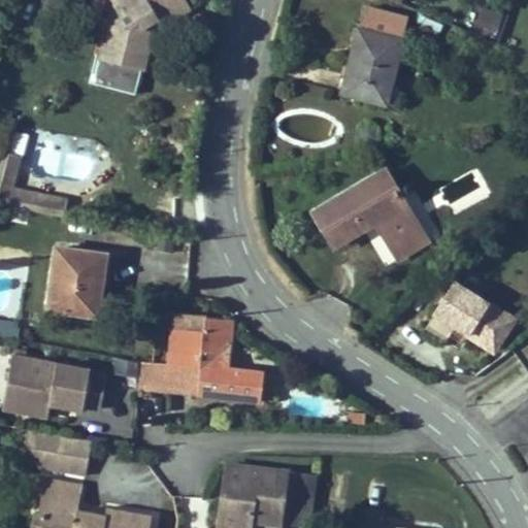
[(143,67),(153,30),(141,27),(142,21),(154,14),(156,19),(167,11),(171,19),(189,8),(184,0),(114,0),(116,1),(123,12),(121,22),(111,19),(102,55),(97,54),(90,81),(135,94),(142,67),(143,67)]
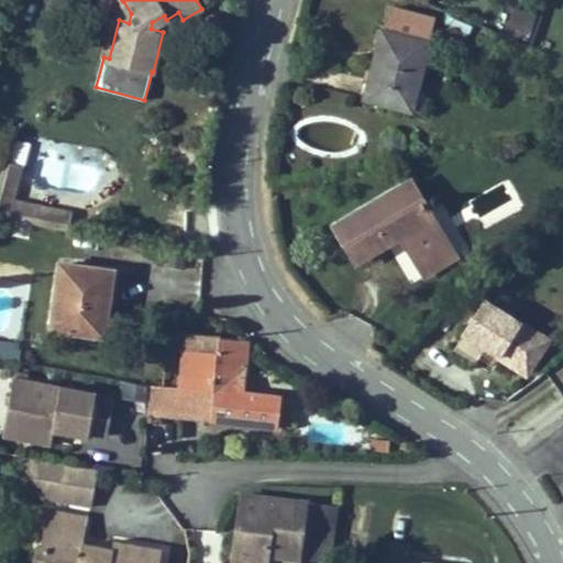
[(129,23),(131,13),(123,1),(119,20),(129,23)]
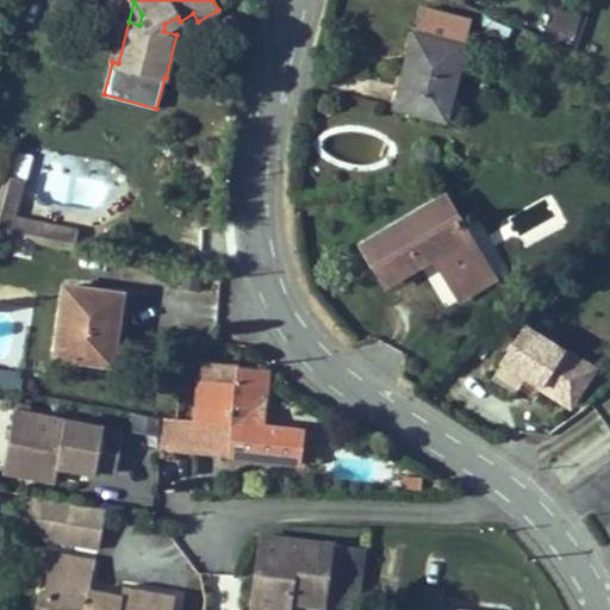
[(402,109),(446,120),(466,47),(464,45),(471,19),(425,7),(418,33),(415,32),(402,79),(409,81),(402,109)]
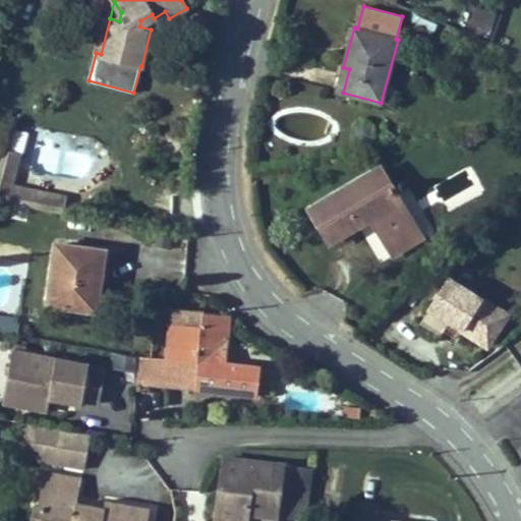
[(488,37),(497,14),(477,7),(469,30),(488,37)]
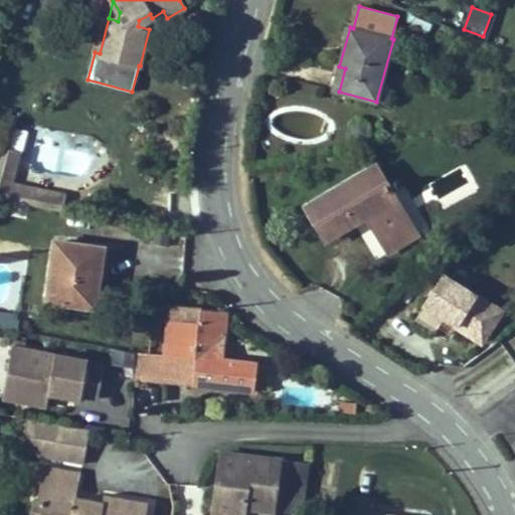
[(149,29),(167,18),(163,11),(152,18),(150,14),(139,20),(138,26),(149,29)]
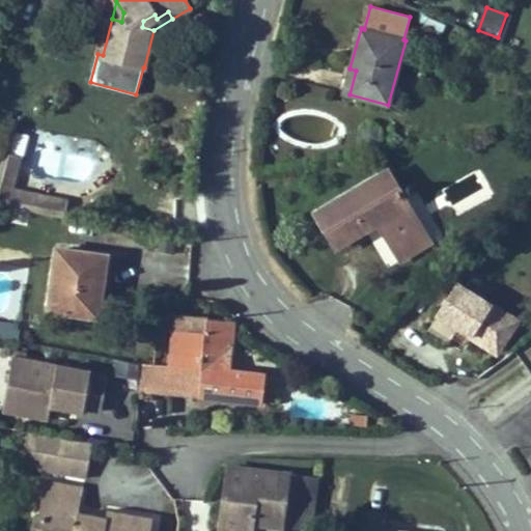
[(427,18),(421,32),(440,39),(445,25),(427,18)]
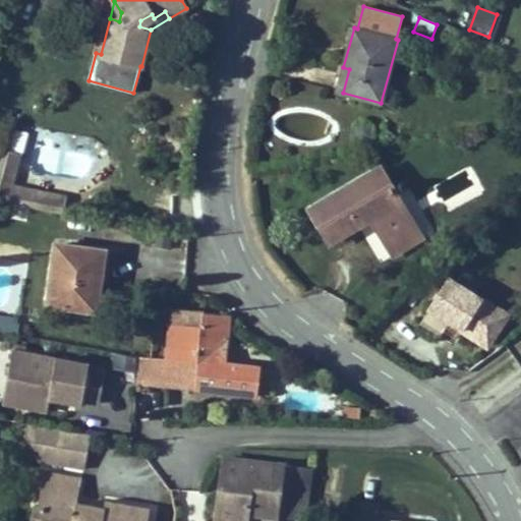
[(343,67),(337,91),(343,93),(349,69),(343,67)]
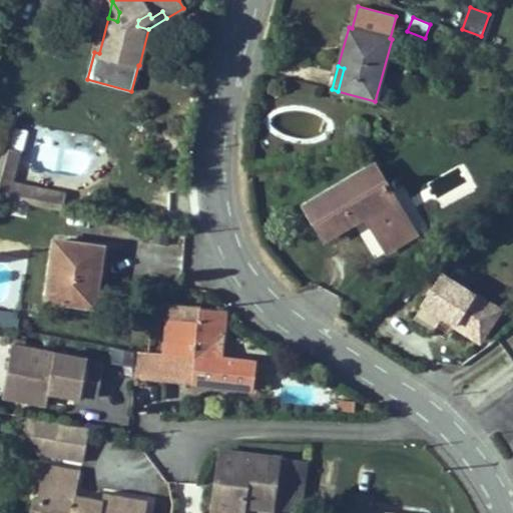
[(459,144),(469,142),(467,130),(456,132),(459,144)]
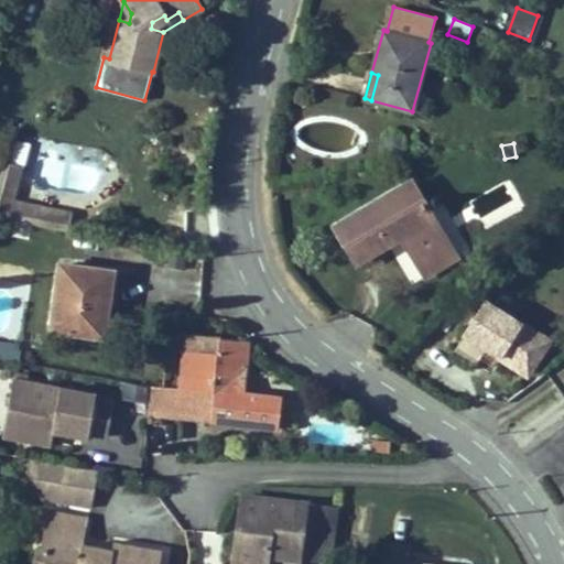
[(0,216),(68,230),(73,212),(15,199),(24,165),(3,161),(0,175),(0,216)]
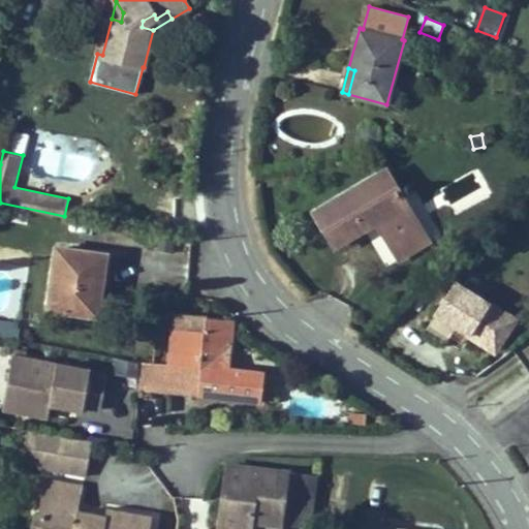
[(428,242),(402,198),(385,170),(315,213),(336,246),(377,221),(400,258),(428,242)]
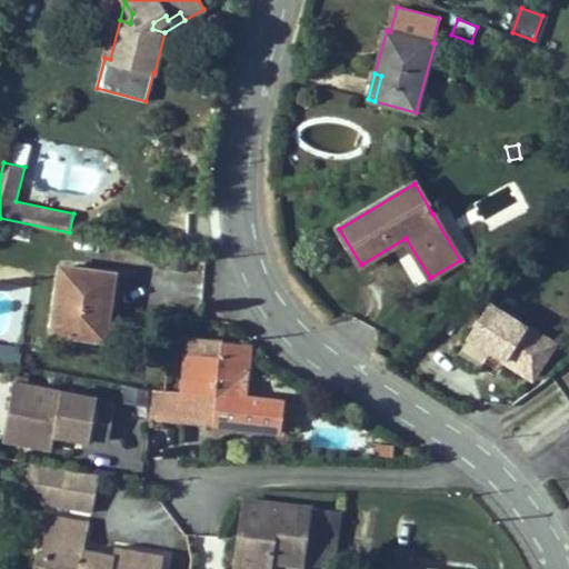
[(568,237),(558,255),(568,260),(568,237)]
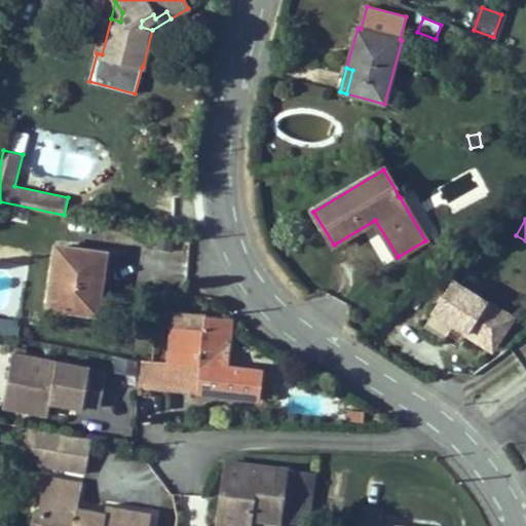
[(98,313),(106,253),(57,246),(48,307),(98,313)]
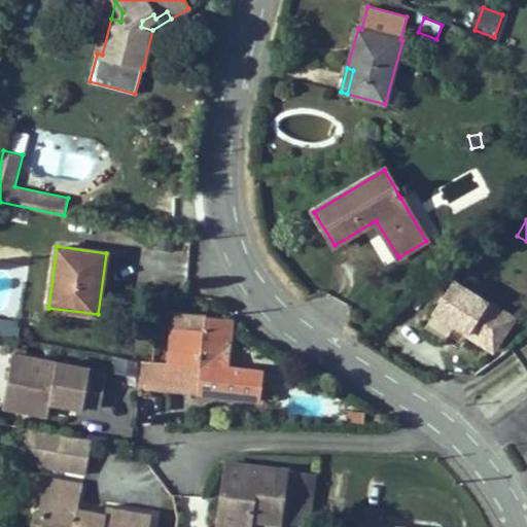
[(454,284),(434,317),(494,352),(514,321),(454,284)]
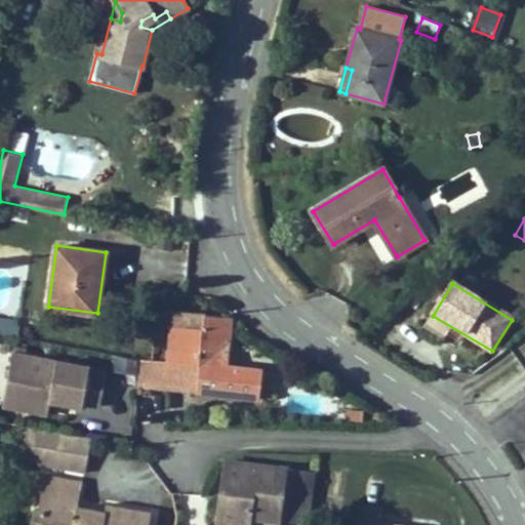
[(171,326),(203,328),(205,315),(172,312),(171,326)]
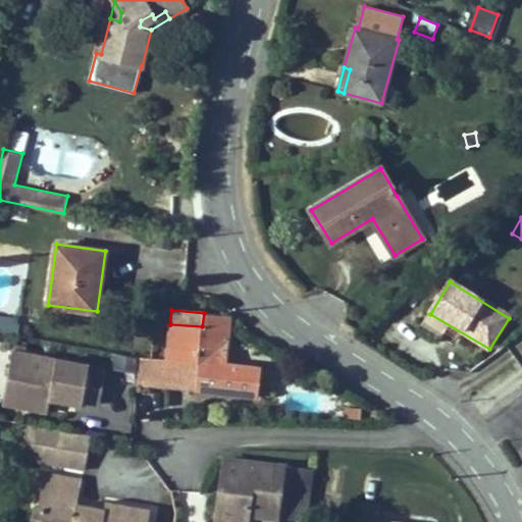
[(258,397),(261,368),(225,364),(230,316),(222,315),(222,313),(218,313),(217,314),(204,313),(202,326),(170,324),(166,359),(143,357),(142,385),(167,387),(170,359),(199,364),(197,390),(258,397)]
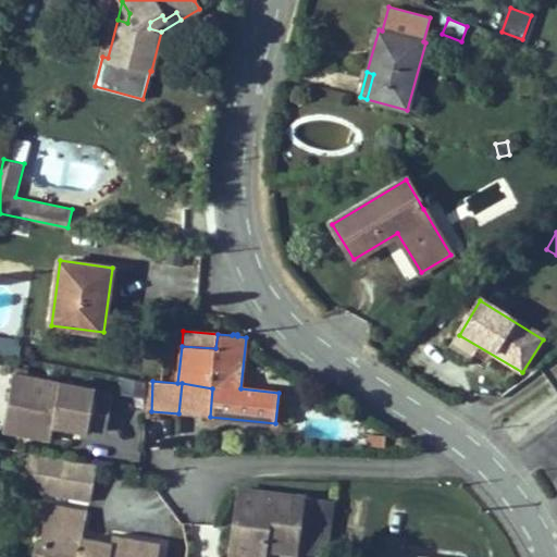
[(25,392),(27,378),(13,375),(11,390),(25,392)]
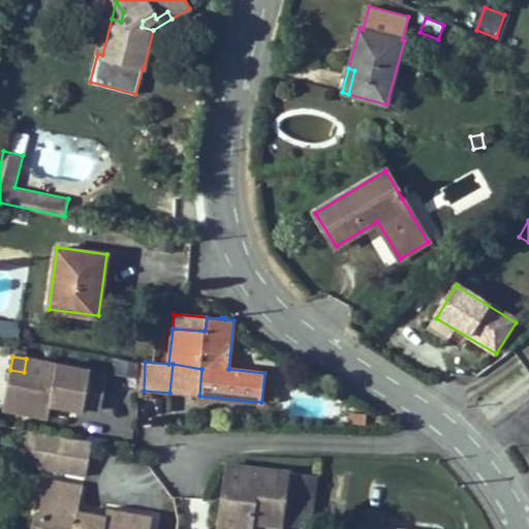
[(101,409),(107,377),(90,374),(91,370),(26,359),(24,372),(10,370),(5,396),(44,403),(44,399),(51,400),(50,404),(51,404),(84,410),(85,406),(101,409)]
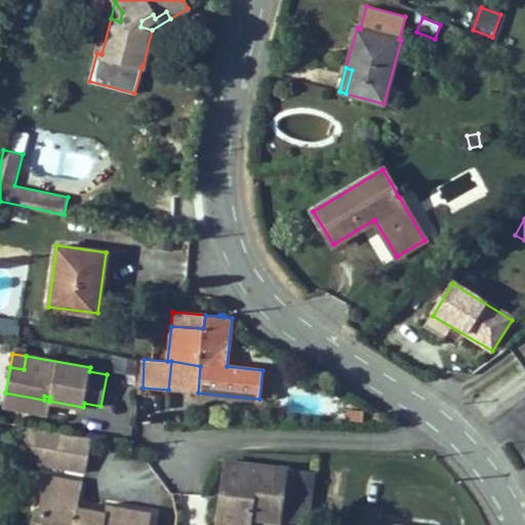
[(198,393),(200,366),(171,361),(168,390),(198,393)]
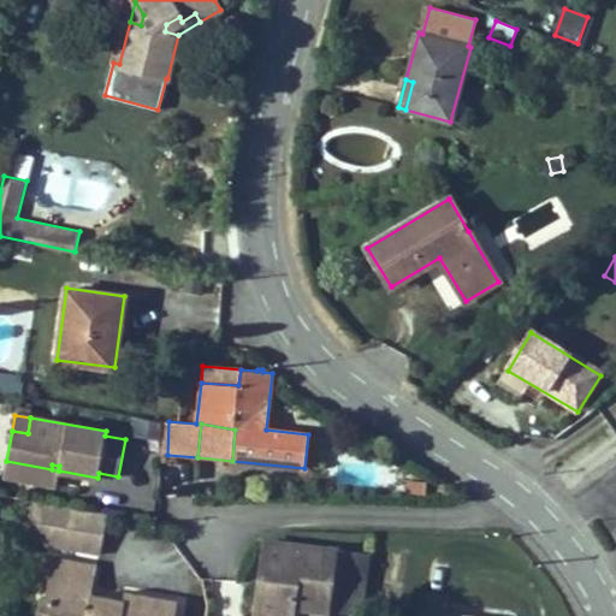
[(57,485),(59,471),(58,471),(59,466),(52,465),(52,469),(6,461),(4,477),(57,485)]
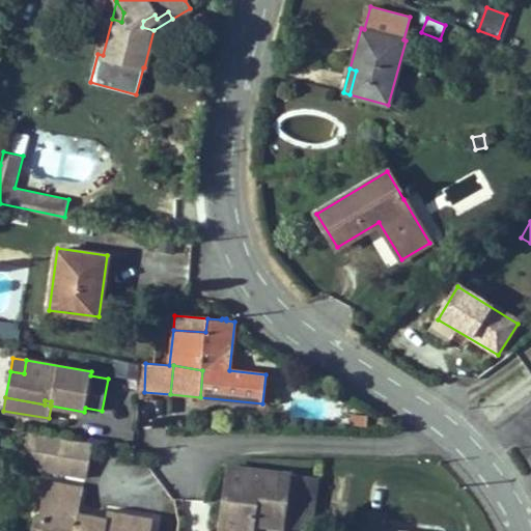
[(370,415),(355,414),(354,424),(369,425),(370,415)]
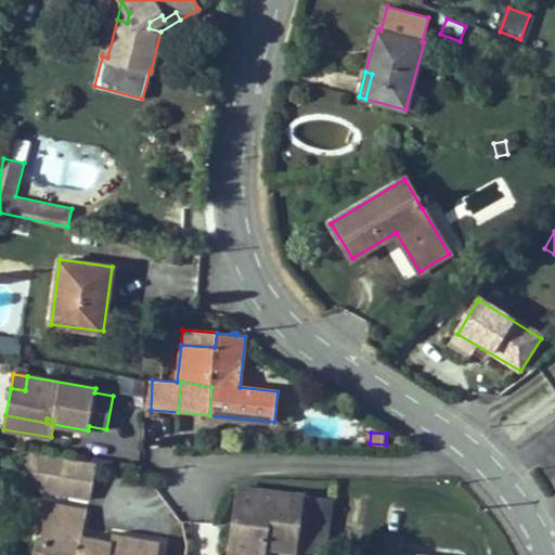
[(27,488),(34,451),(26,450),(20,487),(27,488)]
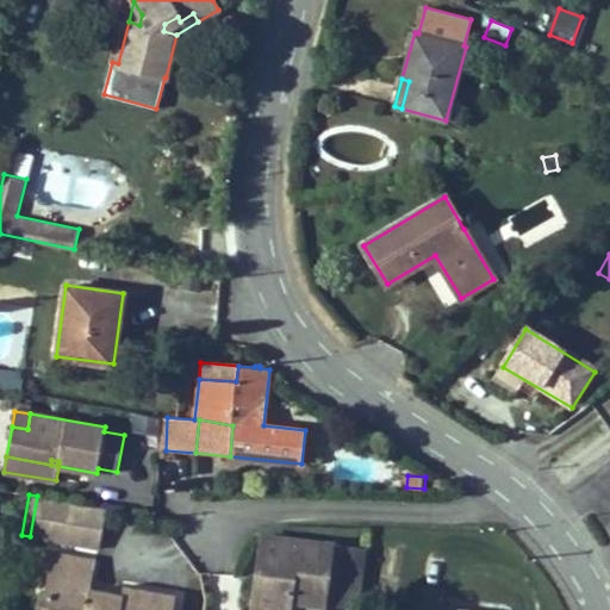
[(68,543),(75,503),(37,496),(30,536),(68,543)]
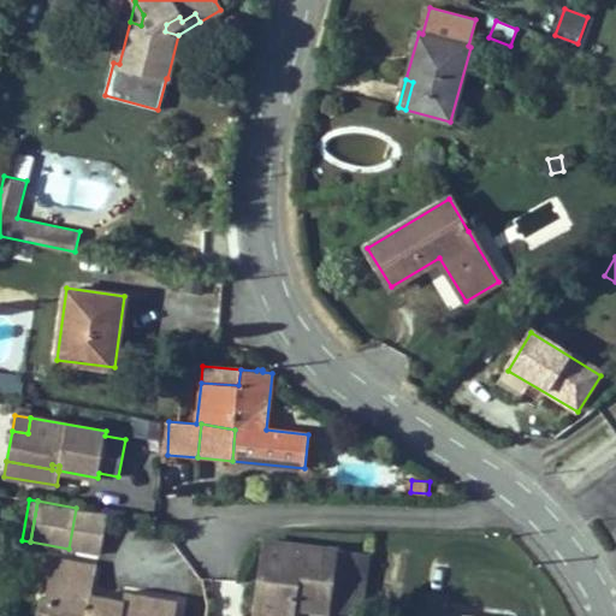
[(99,554),(106,514),(76,508),(69,549),(99,554)]
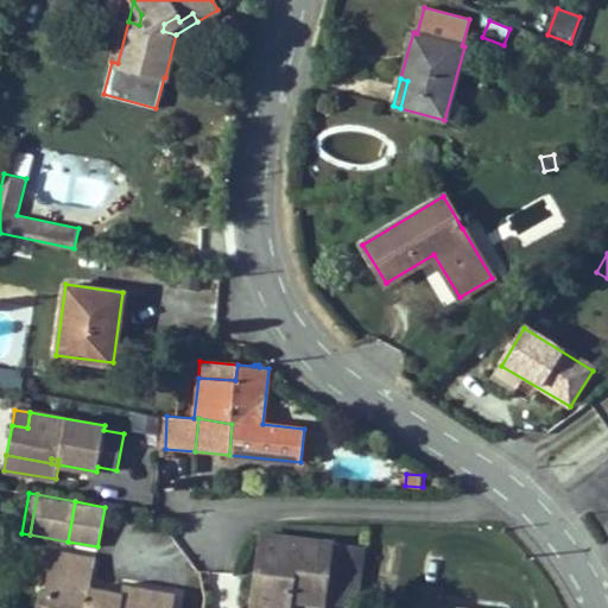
[(358,607),(366,546),(261,533),(251,607),(287,607),(290,599),(324,602),(358,607)]
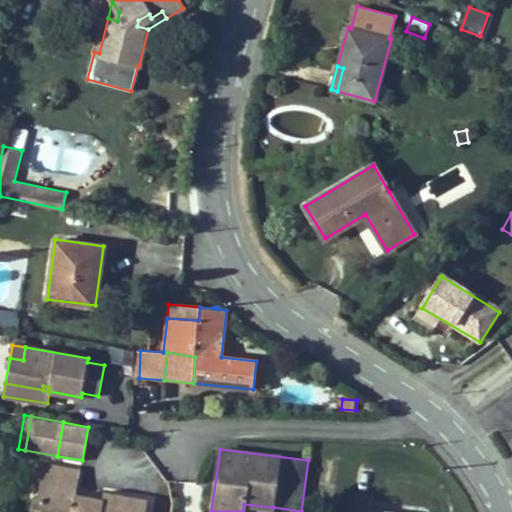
[(145,511),(148,499),(104,491),(102,498),(101,504),(92,502),(93,496),(76,493),(80,469),(44,462),(37,499),(54,502),(52,511),(145,511)]
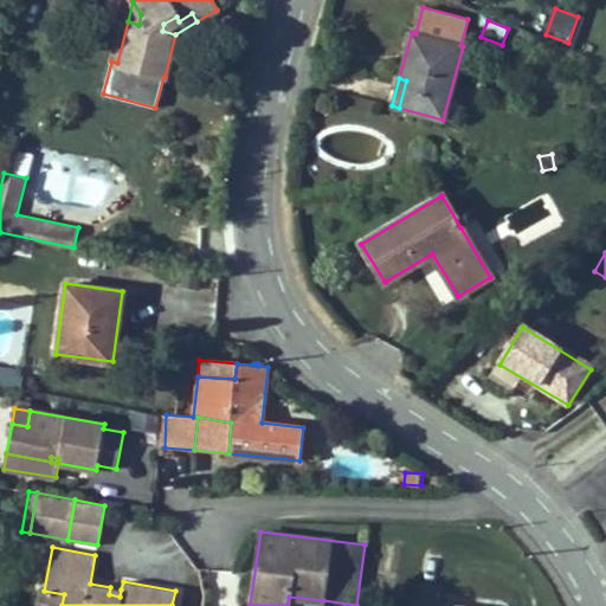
[(457,605),(439,604),(442,586),(420,584),(417,605),(457,605)]
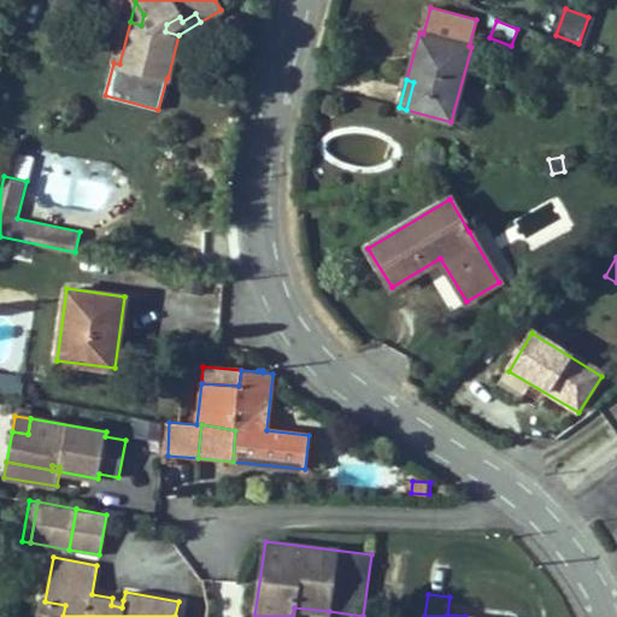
[(63,616),(65,605),(45,601),(41,616),(63,616)]
